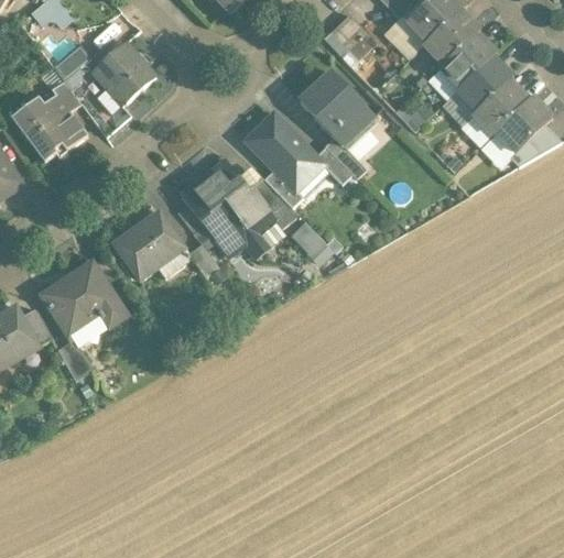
[(61,30),(74,18),(58,0),(47,0),(31,14),(42,28),(49,22),(55,23),(61,30)]
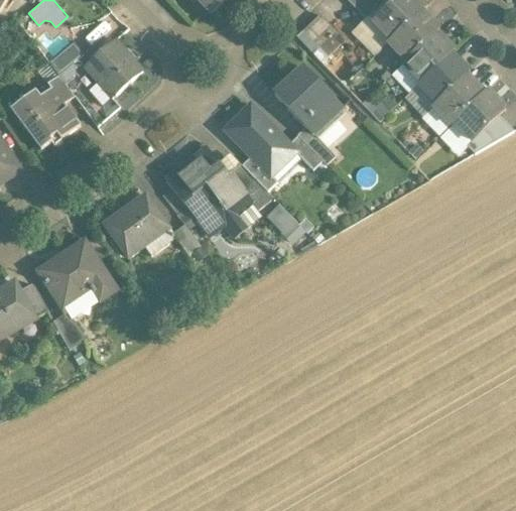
[(198,0),(211,13),(224,0),(198,0)]
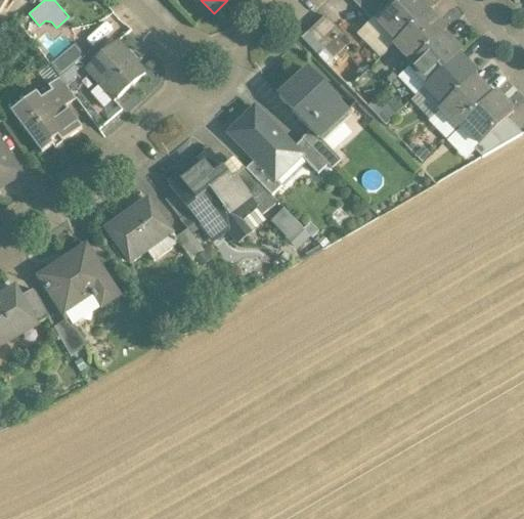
[(355,0),(354,1),(362,9),(372,0),(355,0)]
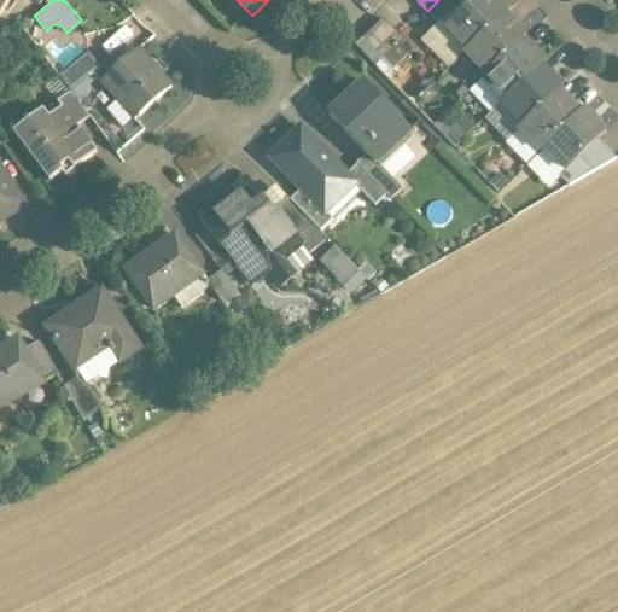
[(438,0),(427,11),(438,22),(456,5),(459,1),(458,0),(438,0)]
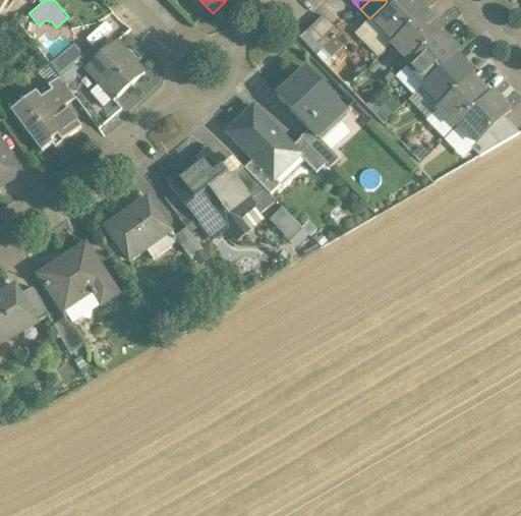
[(396,0),(389,8),(374,21),(393,40),(424,9),(426,7),(419,0),(396,0)]
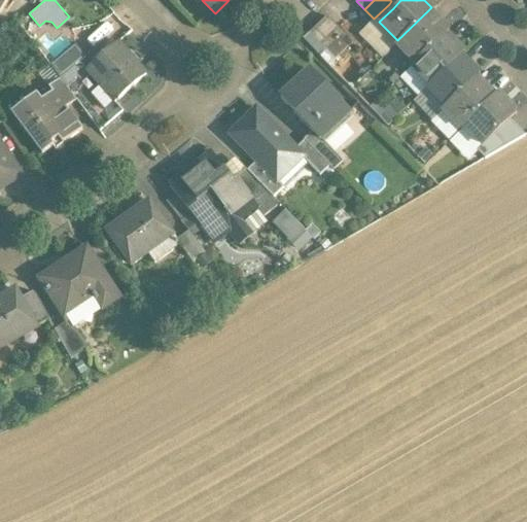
[(390,0),(391,1),(389,4),(393,8),(400,0),(390,0)]
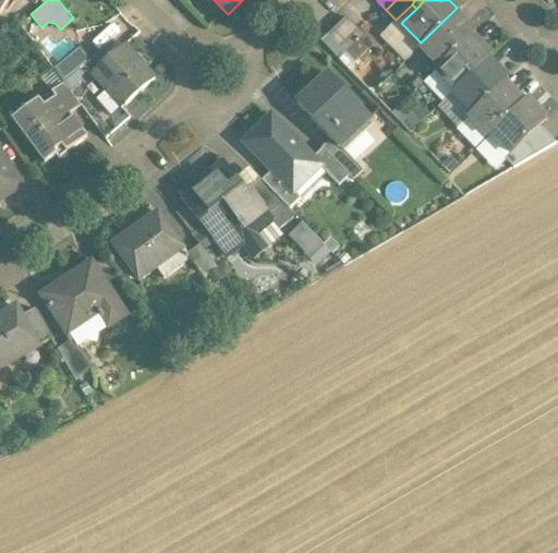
[(412,4),(396,20),(381,33),(405,58),(419,46),(421,43),(401,23),(416,9),(412,4)]
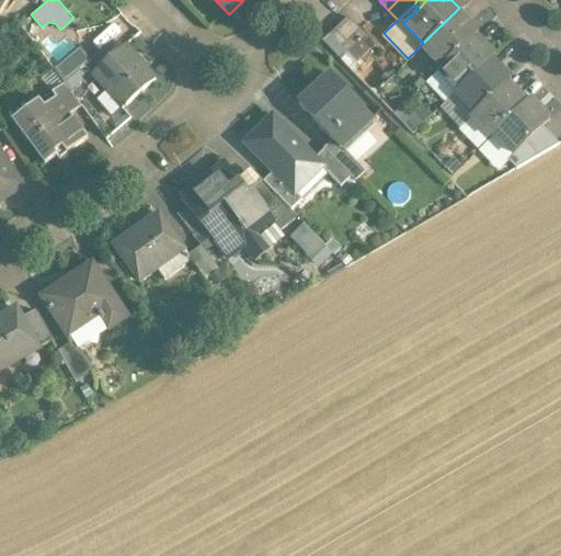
[(477,31),(457,10),(423,43),(421,46),(439,66),(473,34),(477,31)]
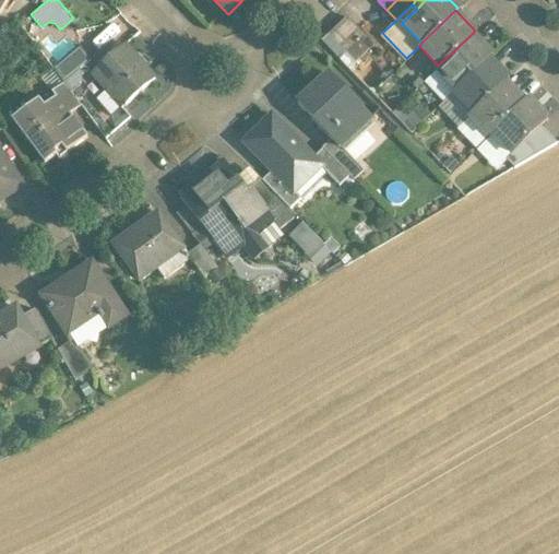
[(345,14),(326,32),(336,42),(355,24),(345,14)]
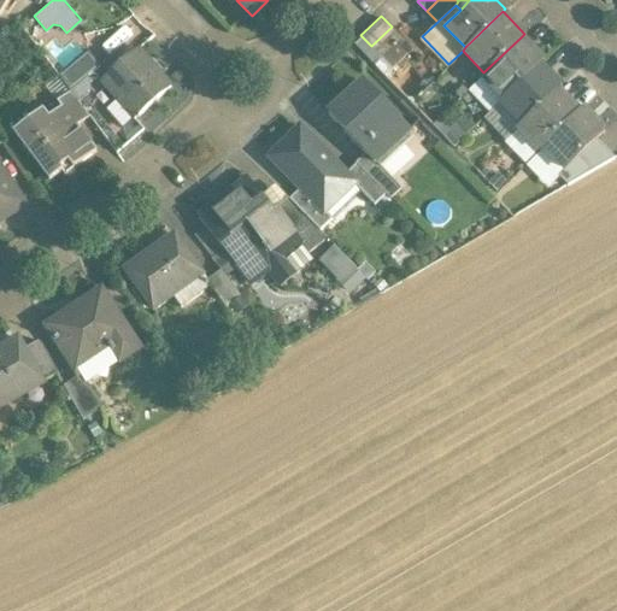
[(392,27),(371,46),(381,56),(401,36),(392,27)]
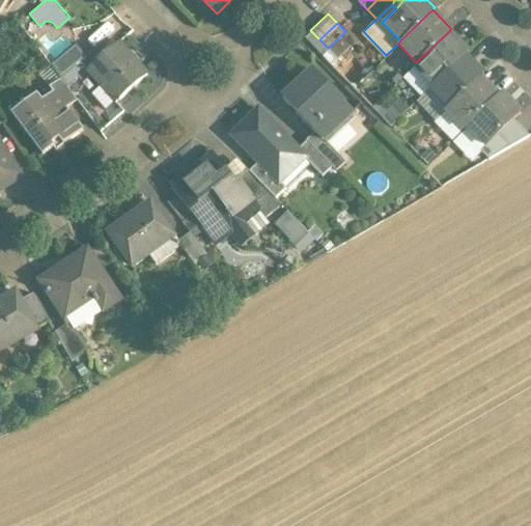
[(345,31),(328,48),(337,57),(355,39),(345,31)]
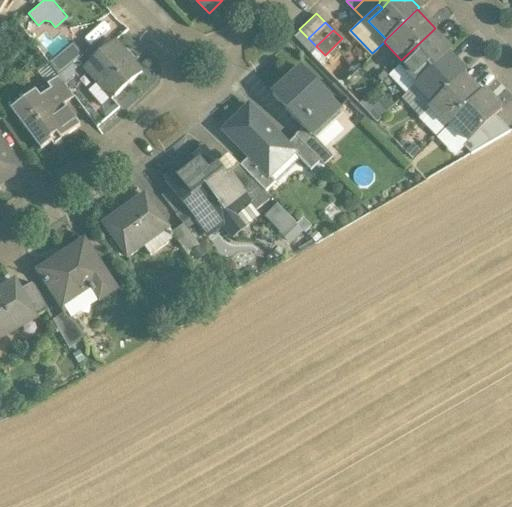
[(401,60),(399,63),(416,81),(446,52),(449,49),(432,31),(401,60)]
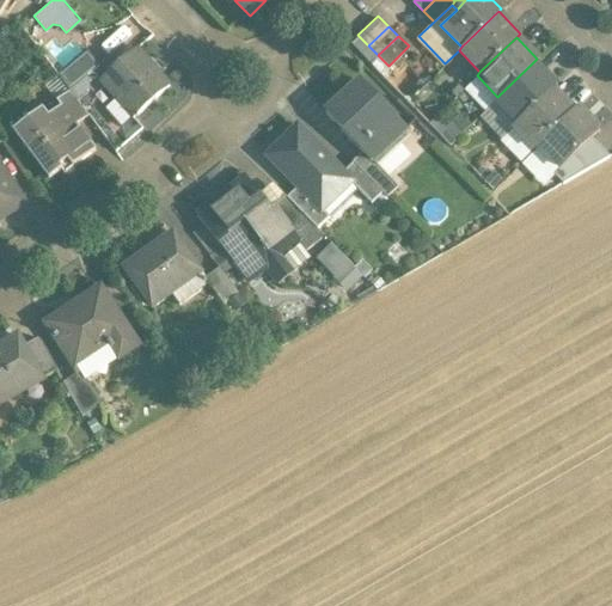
[(138,47),(101,79),(133,115),(169,81),(138,47)]
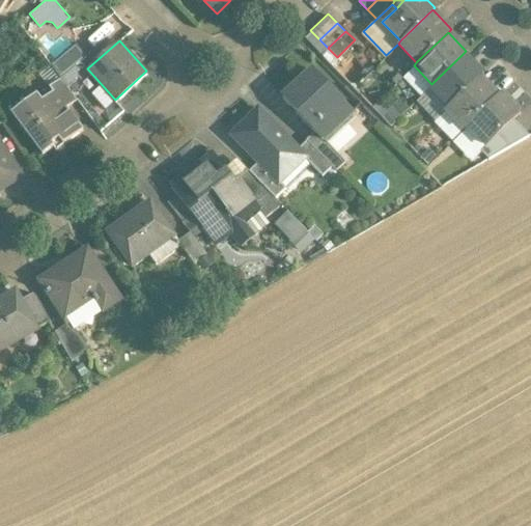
[(87,57),(77,43),(50,64),(60,78),(87,57)]
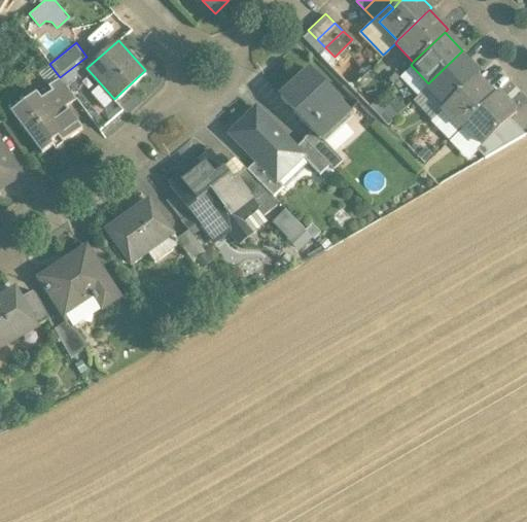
[(428,83),(425,88),(444,106),(475,75),(478,73),(459,54),(428,83)]
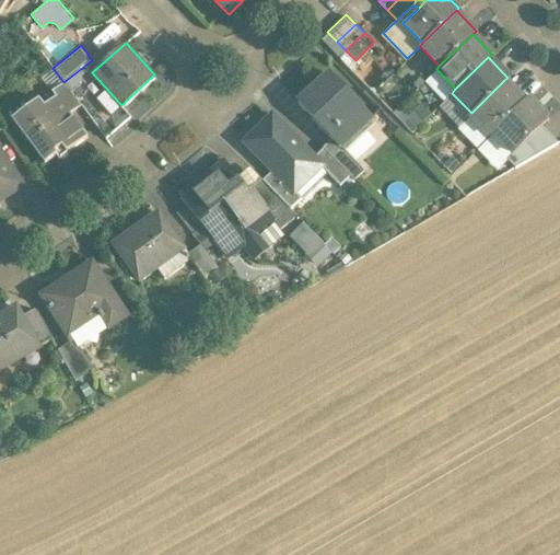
[(330,71),(298,102),(331,137),(339,146),(341,143),(371,116),(330,71)]
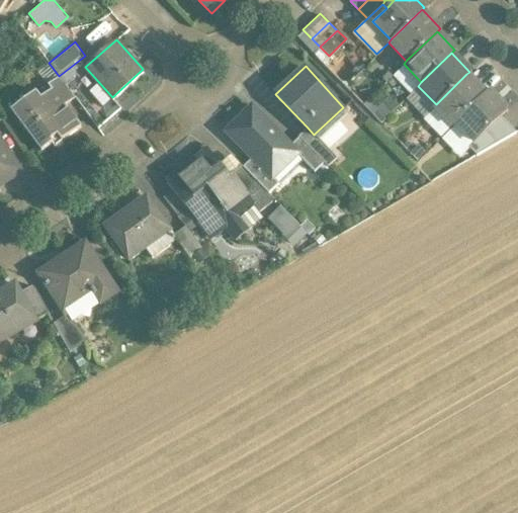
[(436,104),(433,106),(451,124),(454,122),(485,93),(466,74),(436,104)]
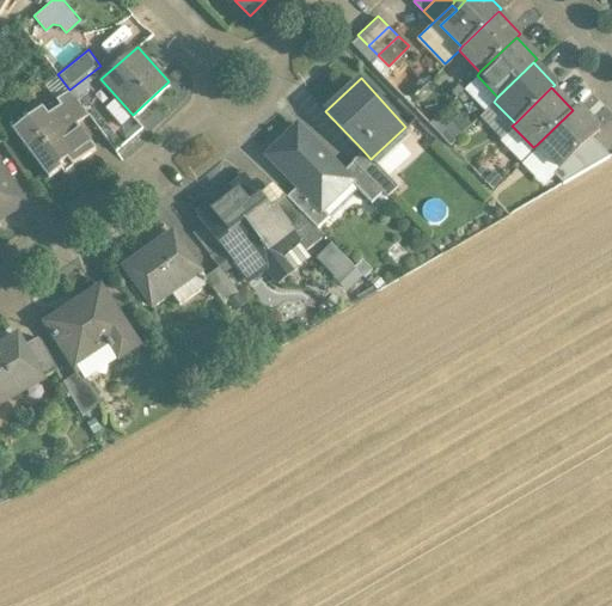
[(87,112),(69,90),(57,99),(62,105),(63,104),(77,121),(87,112)]
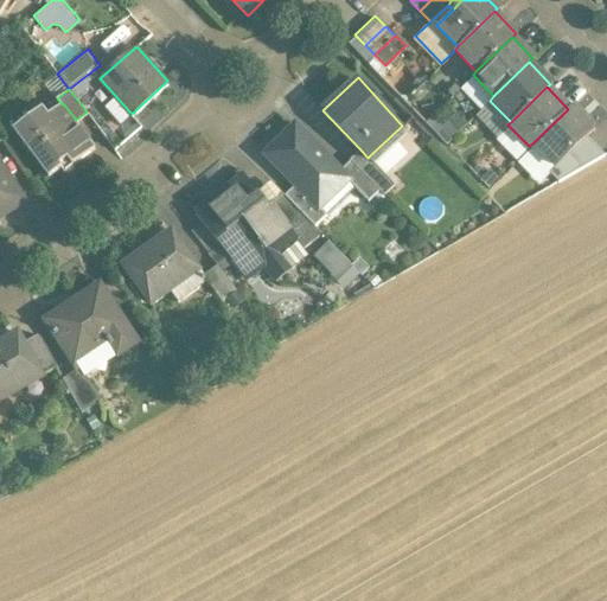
[(62,104),(46,115),(42,109),(17,128),(49,170),(66,155),(72,161),(95,145),(76,120),(63,103),(62,104)]
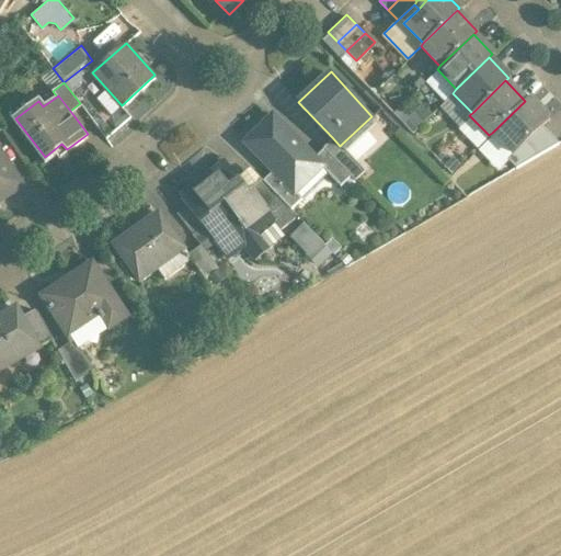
[(525,101),(492,133),(512,154),(540,126),(548,118),(528,98),(525,101)]
